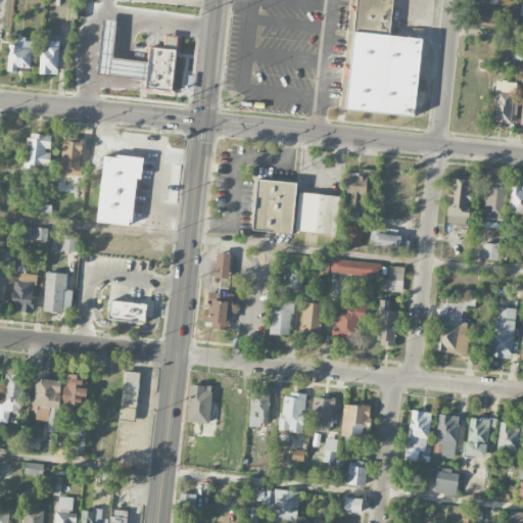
[(350,0),(341,109),(414,115),(421,38),(389,35),(391,0),(350,0)]
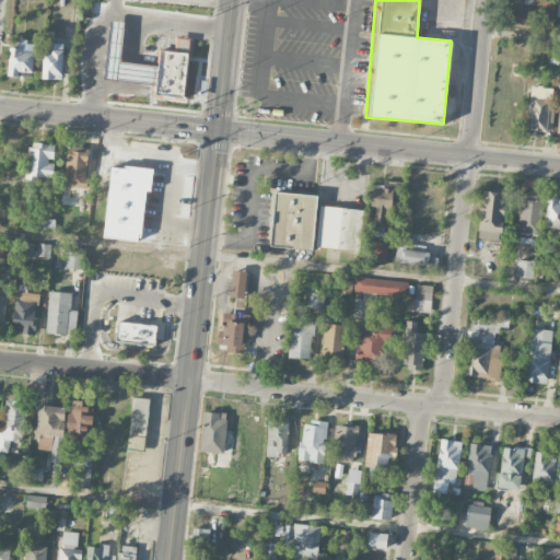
[(508,0),(508,26),(531,26),(531,0),(508,0)]
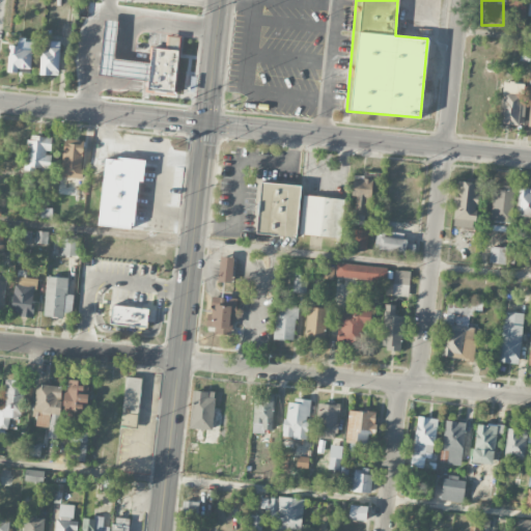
[(526,18),(527,0),(514,0),(513,18),(526,18)]
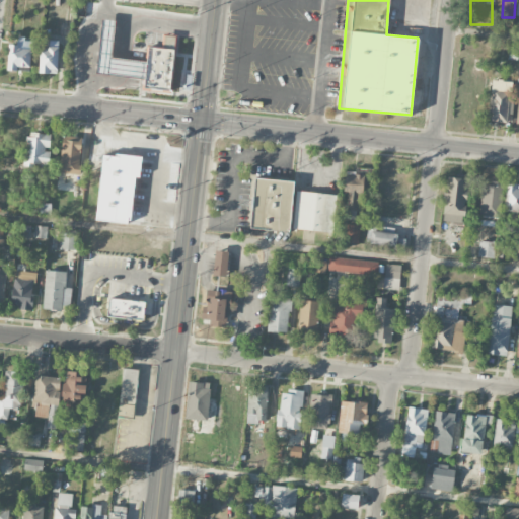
[(192,50),(195,15),(190,15),(191,7),(132,2),(129,44),(144,45),(142,60),(126,59),(124,77),(166,81),(168,62),(158,61),(159,47),(192,50)]
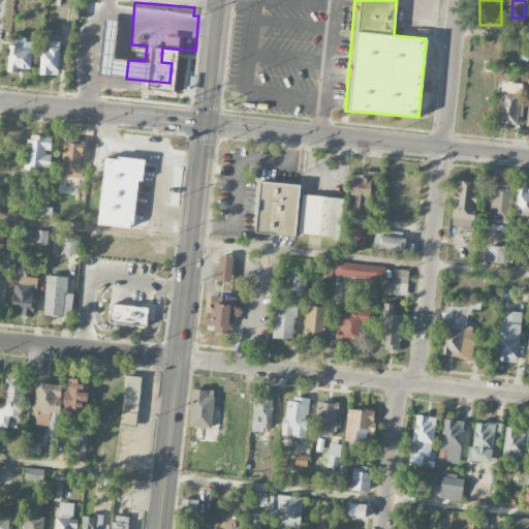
[(8,43),(8,71),(31,71),(31,43),(8,43)]
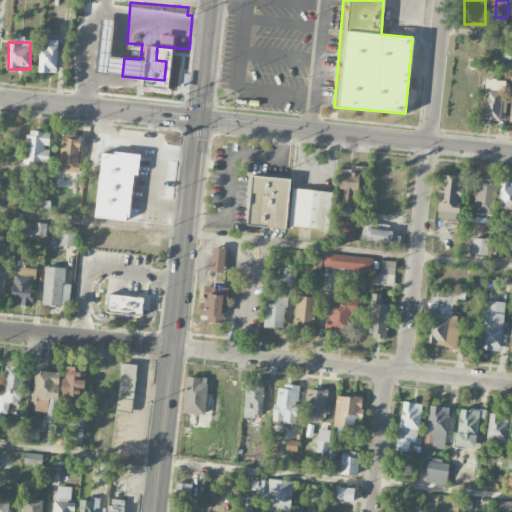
[(57,71),(57,44),(39,44),(39,71),(57,71)]
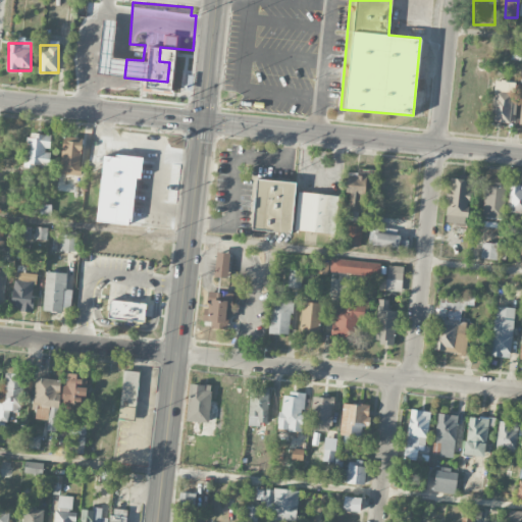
[(492,122),(511,122),(511,82),(492,82),(492,122)]
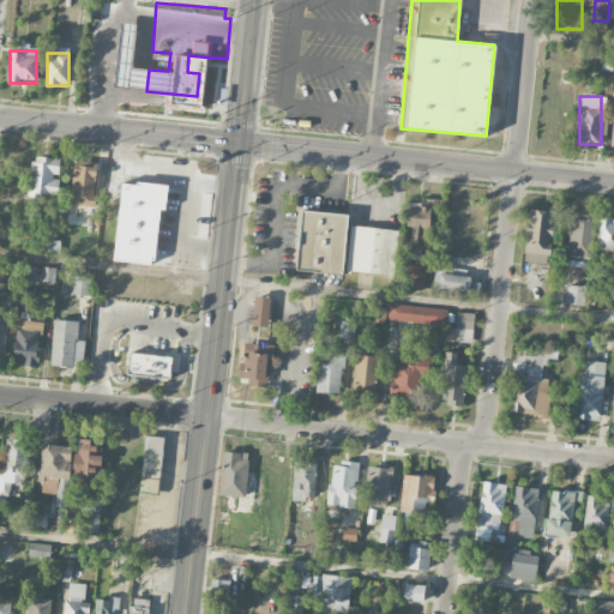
[(59,157),(31,156),(30,196),(59,197),(59,157)]
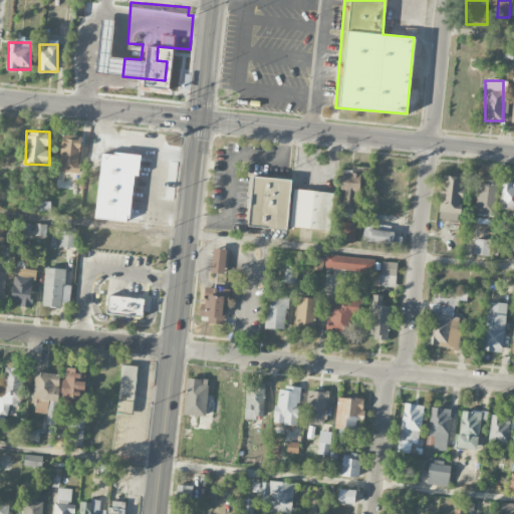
[(60,171),(79,171),(79,136),(60,136),(60,171)]
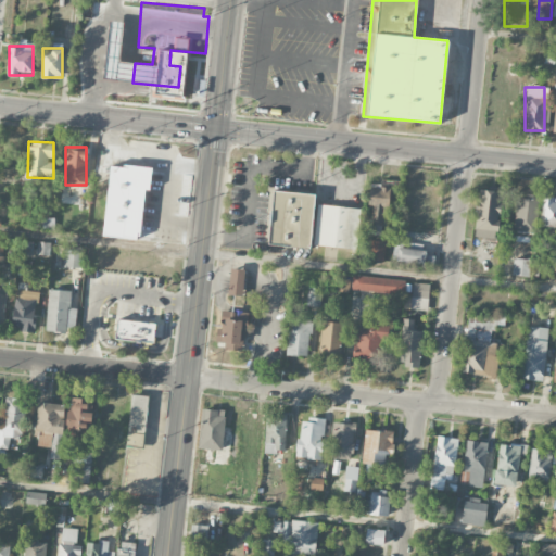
[(102,236),(142,240),(150,167),(110,163),(102,236)]
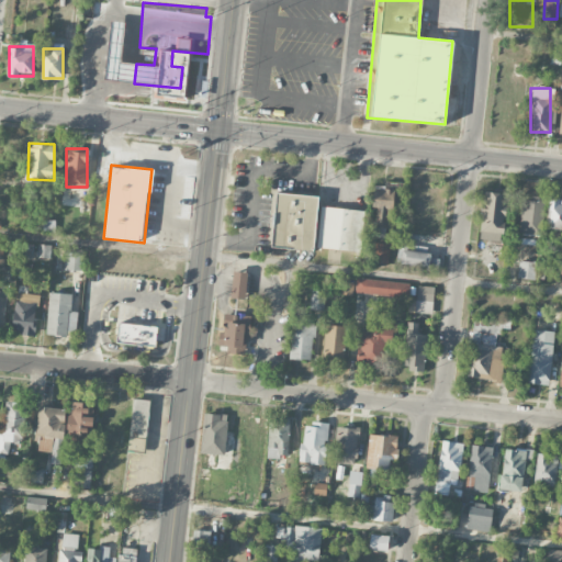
[(392,227),(393,186),(373,186),(372,227),(392,227)]
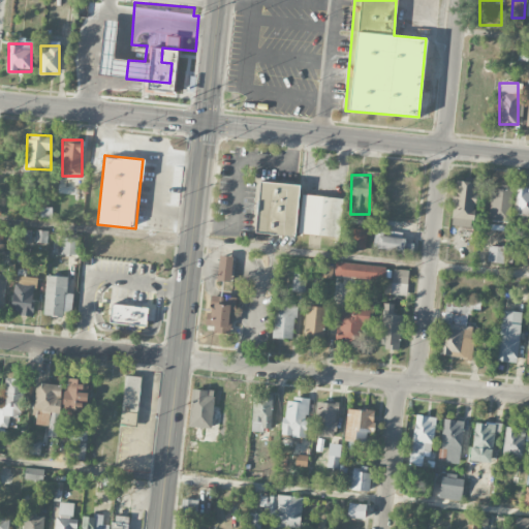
[(254,231),(340,239),(343,197),(300,193),(301,184),(258,180),(254,231)]
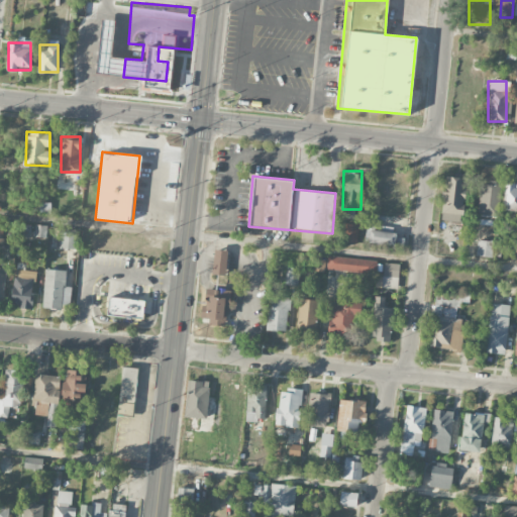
[(461,222),(467,178),(445,176),(440,219),(461,222)]
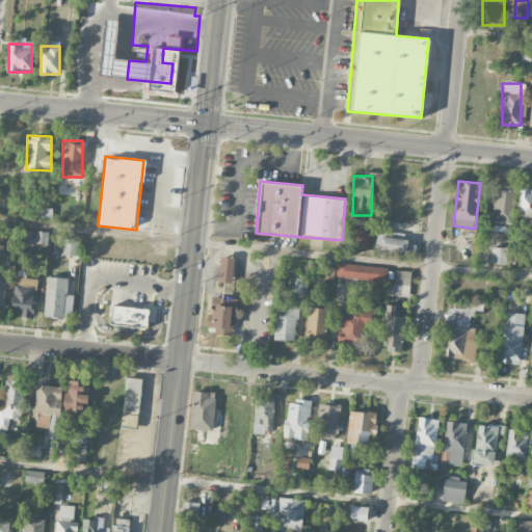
[(516,186),(496,183),(489,222),(510,225),(516,186)]
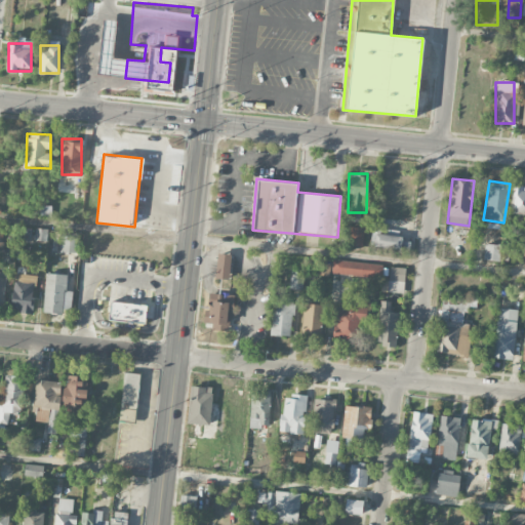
[(524,185),(512,185),(512,217),(524,217),(524,185)]
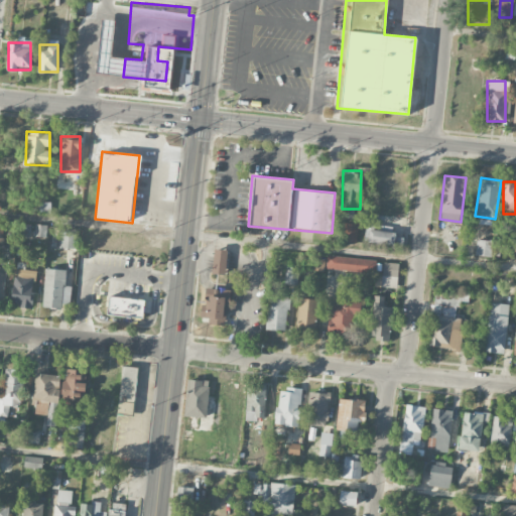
[(344,238),(355,239),(357,224),(346,223),(344,238)]
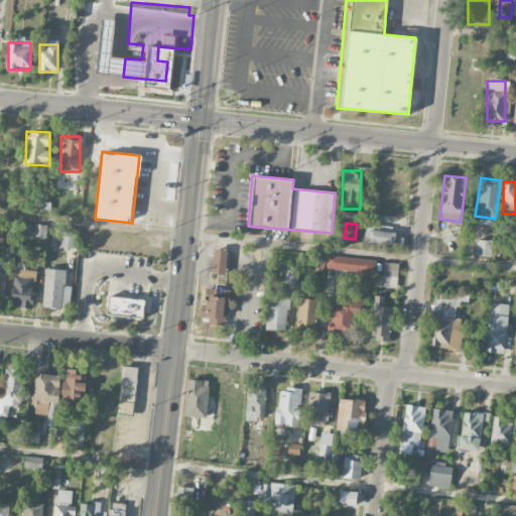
[(33,235),(46,237),(48,226),(35,224),(33,235)]
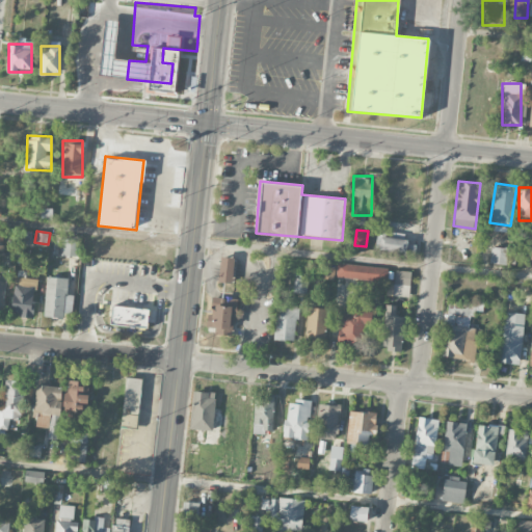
[(377,250),(414,253),(415,244),(406,243),(406,234),(378,232),(377,250)]
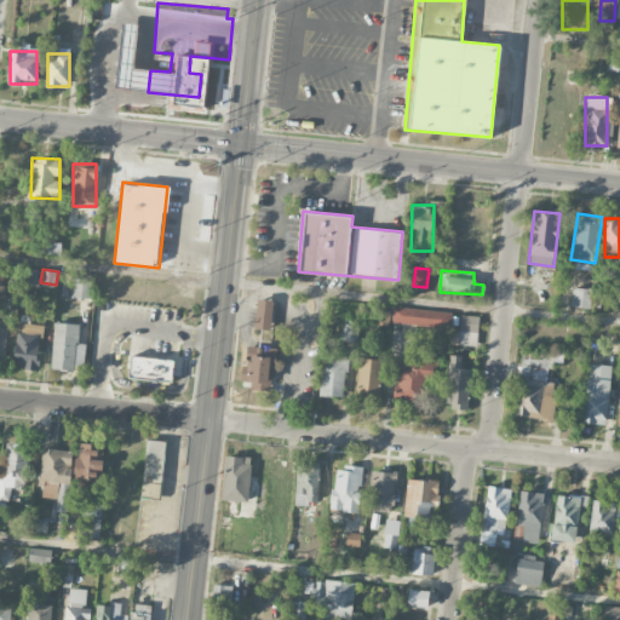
[(70,275),(69,297),(92,298),(93,276),(70,275)]
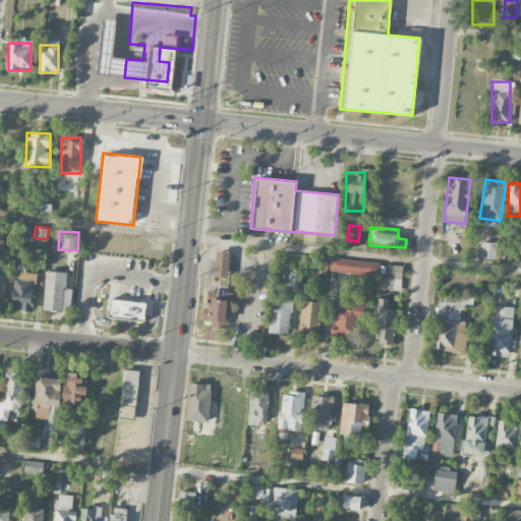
[(495,259),(498,244),(481,240),(478,256),(495,259)]
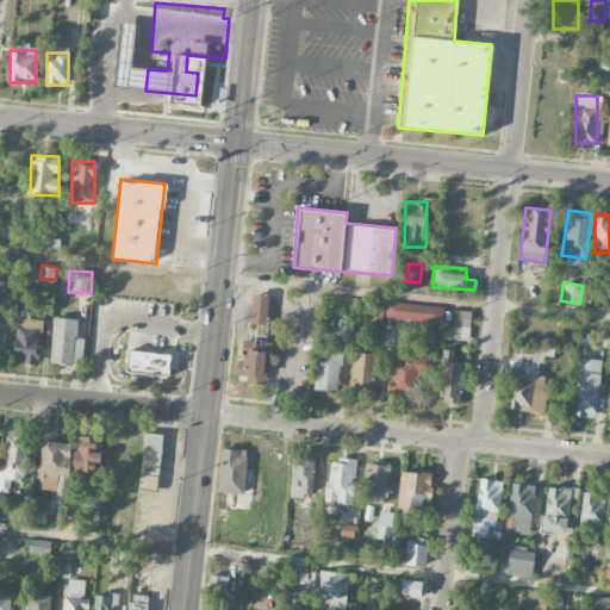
[(250,323),(266,323),(267,294),(251,294),(250,323)]
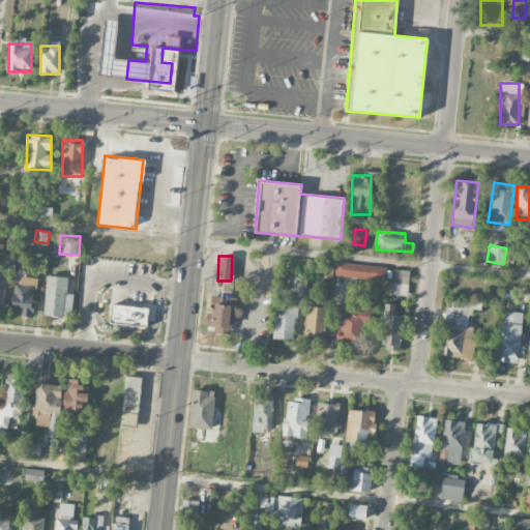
[(385,281),(386,266),(336,262),(335,275),(385,281)]
